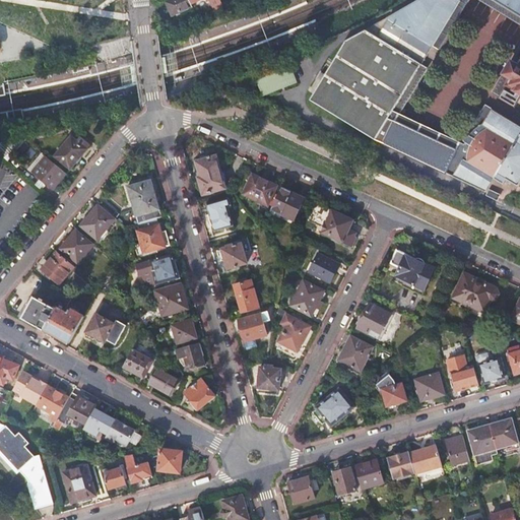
[(179,14),(182,22),(198,18),(191,3),(189,0),(171,0),(167,2),(174,16),(179,14)]
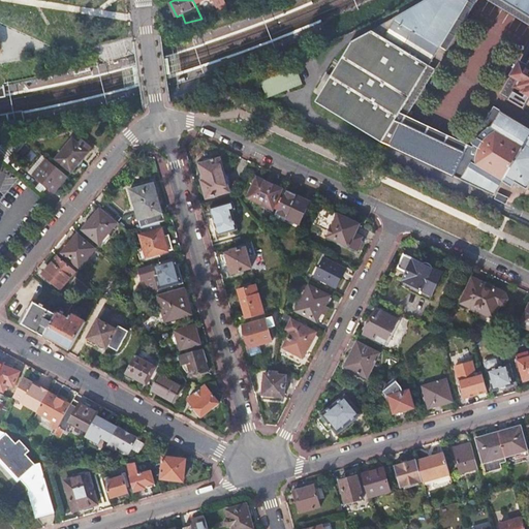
[(192,0),(194,3),(200,0),(213,0),(217,8),(219,7),(220,10),(228,7),(224,0),(192,0)]
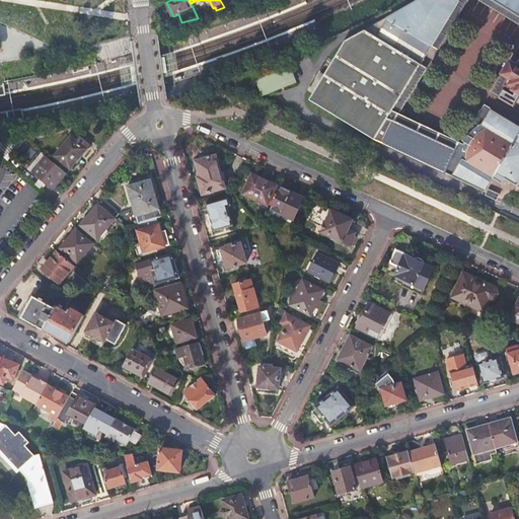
[(388,118),(459,0),(421,0),(418,2),(346,41),(324,75),(316,90),(310,99),(374,139),(487,191),(495,177),(503,182),(506,178),(517,186),(518,181),(518,125),(492,108),(465,153),(388,118)]
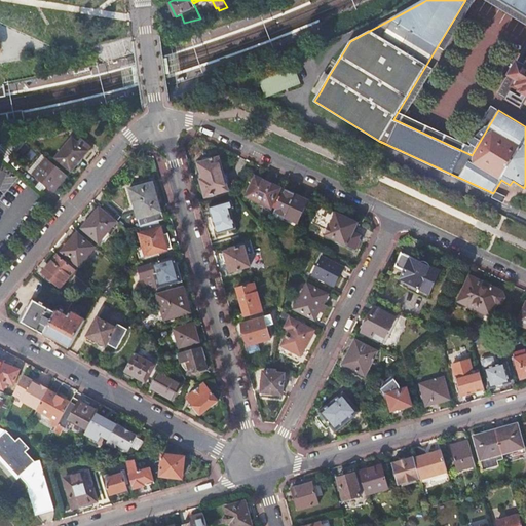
[(525,0),(500,0),(525,14),(525,0)]
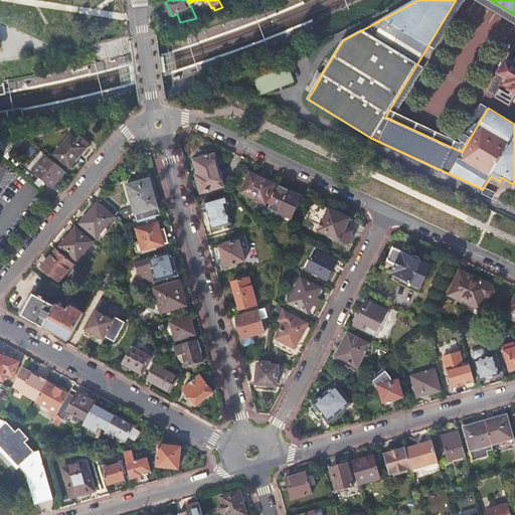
[(514,63),(514,65),(507,61),(489,92),(496,97),(503,86),(514,92),(514,63)]
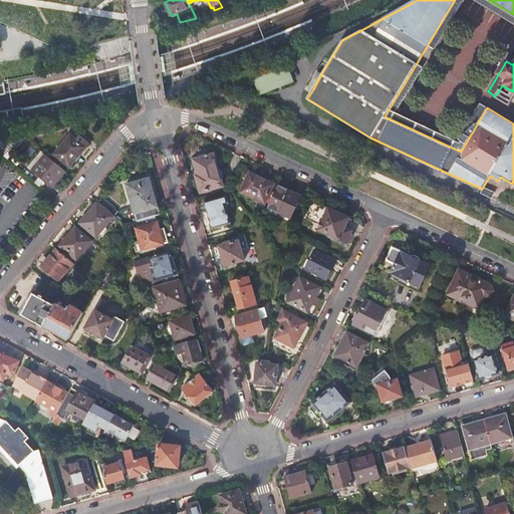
[(286,62),(252,76),(259,95),(293,82),(286,62)]
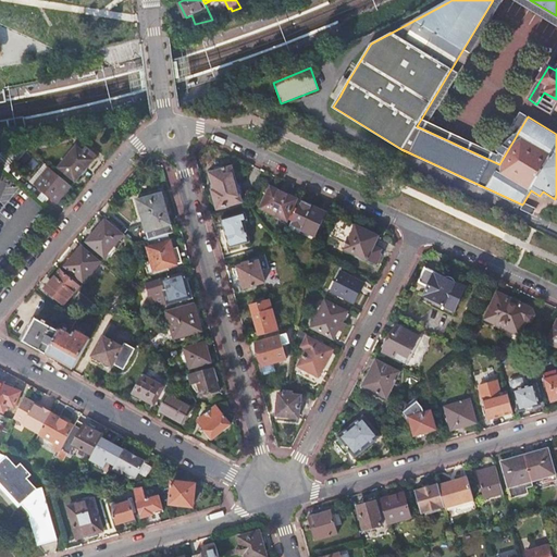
[(339,97),(348,81),(344,77),(334,94),(339,97)]
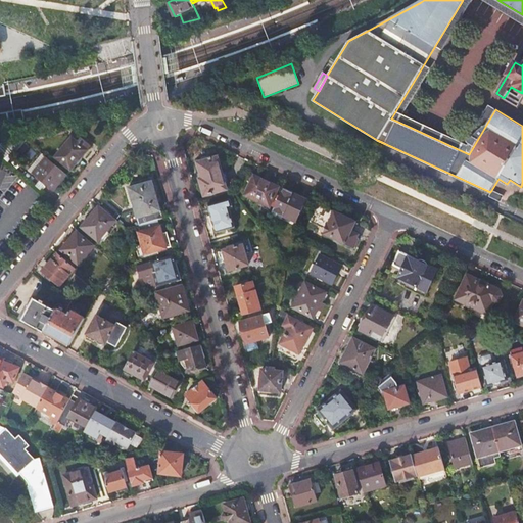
[(0,126),(24,122),(21,111),(0,114),(0,126)]
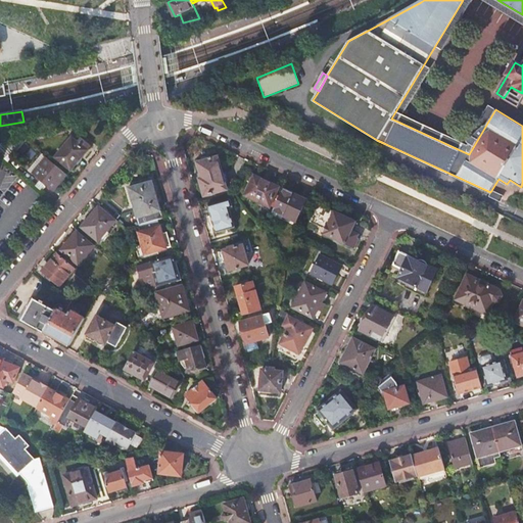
[(88,149),(78,142),(72,137),(55,156),(70,170),(88,149)]
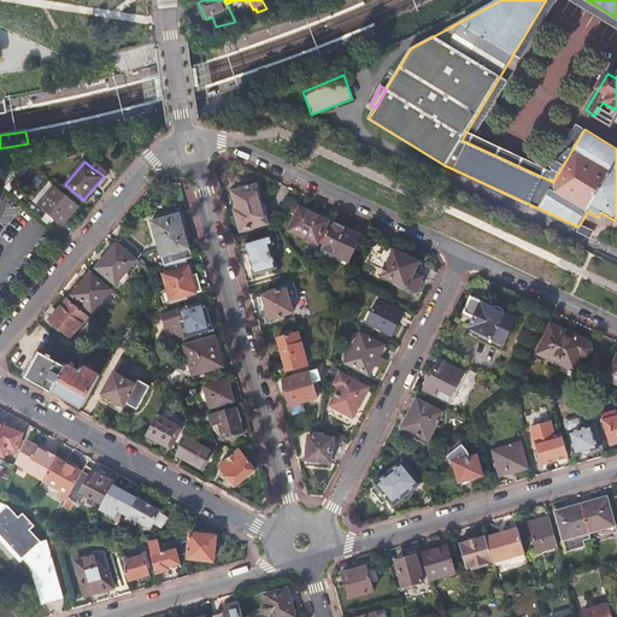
[(95,163),(92,168),(104,176),(107,171),(95,163)]
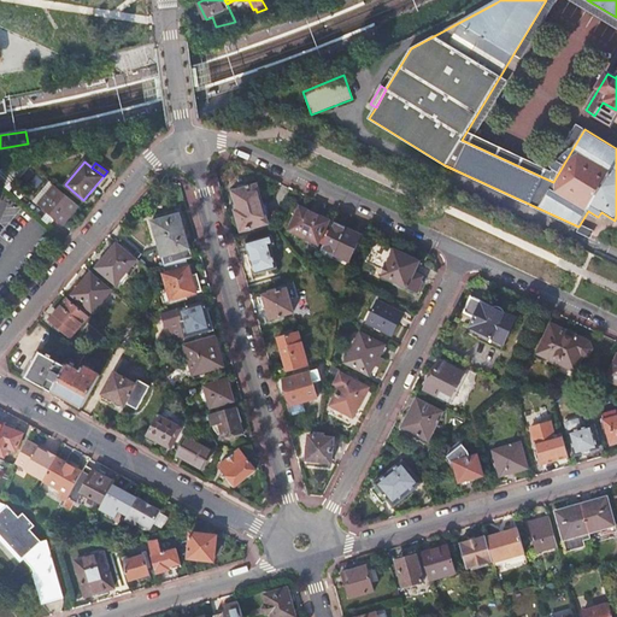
[(30,165),(29,164),(25,164),(0,170),(0,182),(10,191),(30,165)]
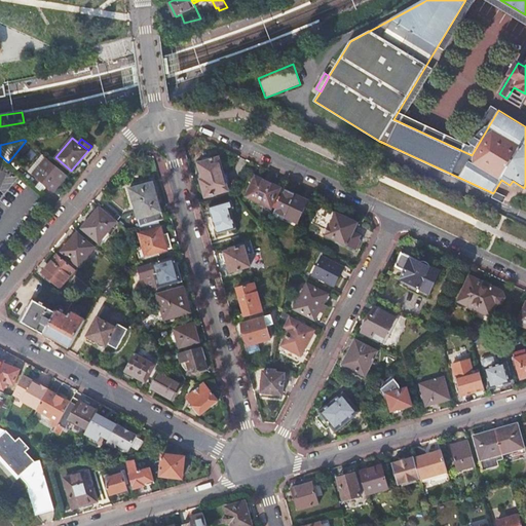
[(46,158),(42,155),(28,172),(32,175),(46,158)]
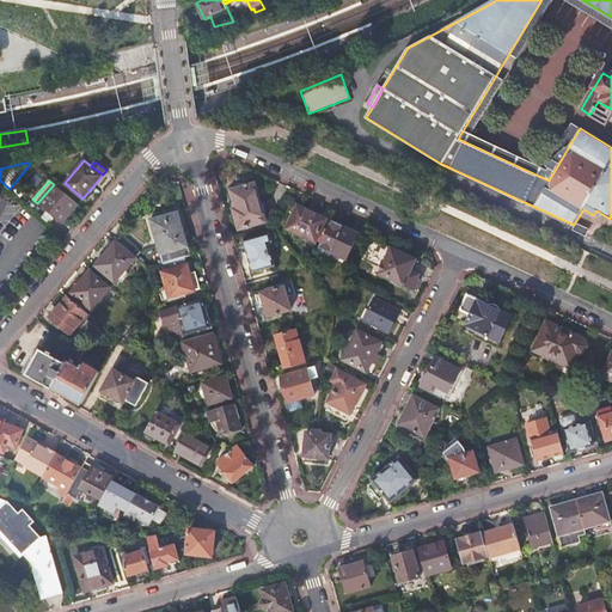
[(61,225),(78,204),(54,184),(37,203),(61,225)]
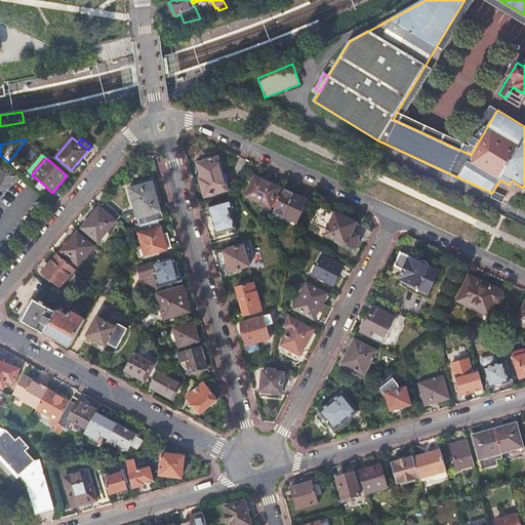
[(204,179),(201,180),(206,197),(228,191),(218,158),(199,164),(203,174),(204,179)]
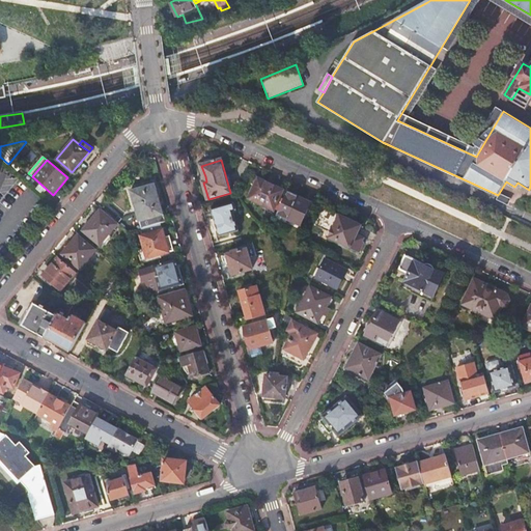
[(284,190),(259,178),(250,198),(275,211),(284,190)]
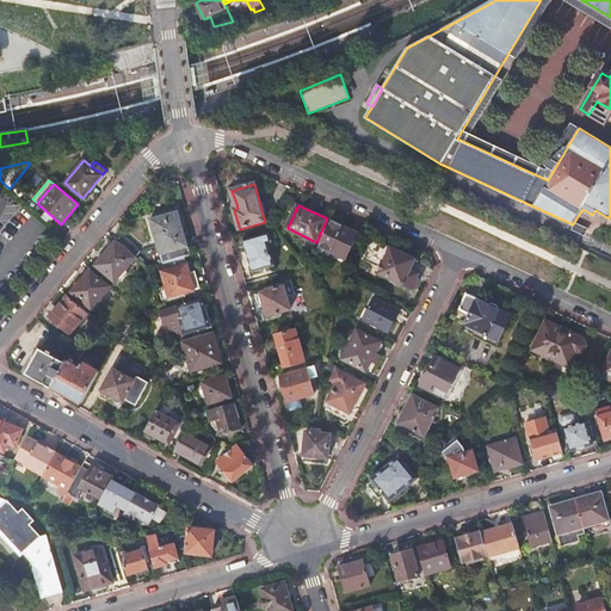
[(164,264),(191,255),(179,211),(150,220),(164,264)]
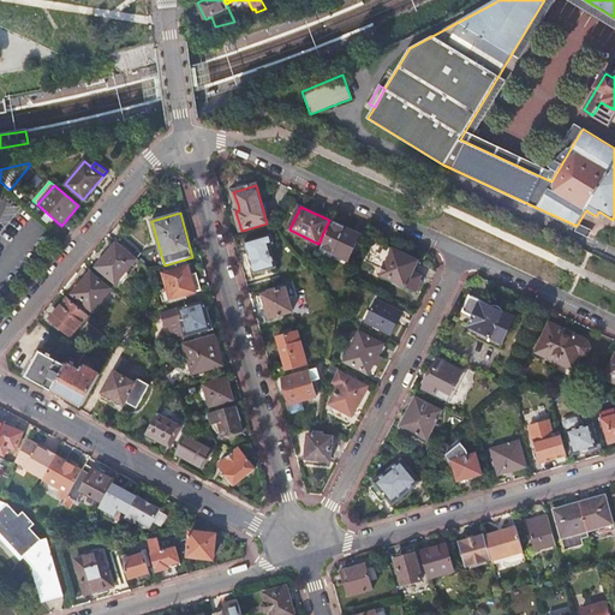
[(334,224),(321,252),(347,266),(359,242),(351,238),(353,232),(334,224)]
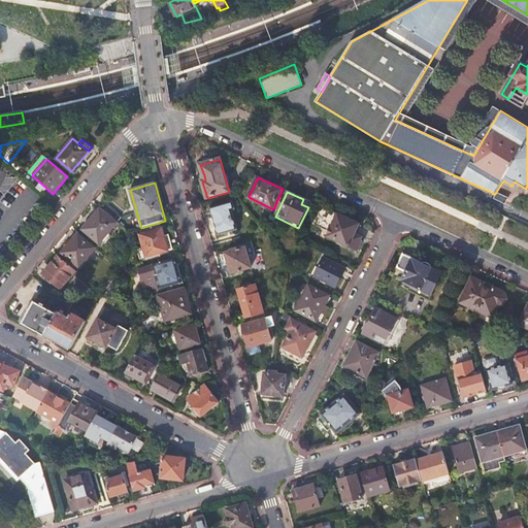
[(508,199),(497,194),(494,199),(505,205),(508,199)]
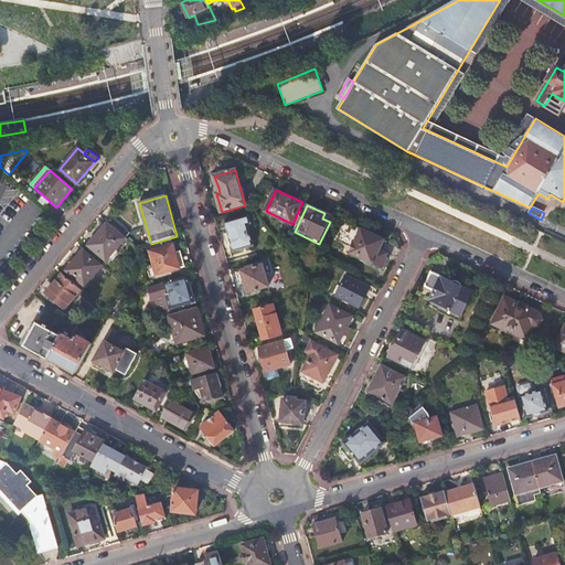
[(249,215),(225,223),(233,252),(255,246),(249,225),(253,224),(249,215)]
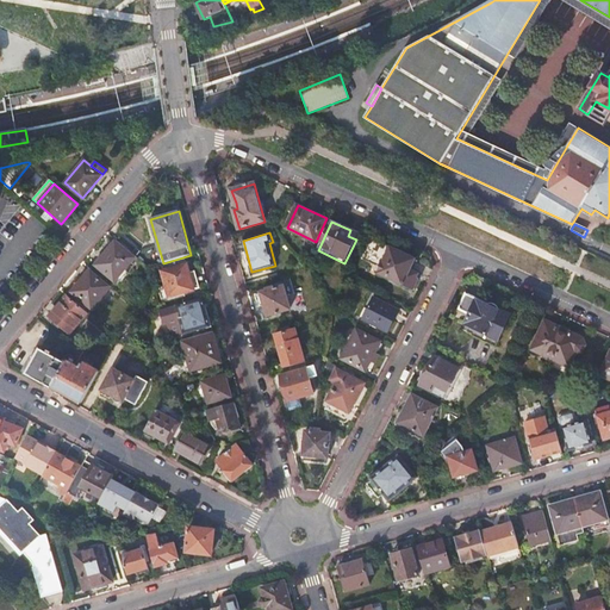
[(408,275),(410,271),(415,260),(372,240),(362,259),(380,267),(378,273),(412,290),(418,281),(416,279),(408,275)]
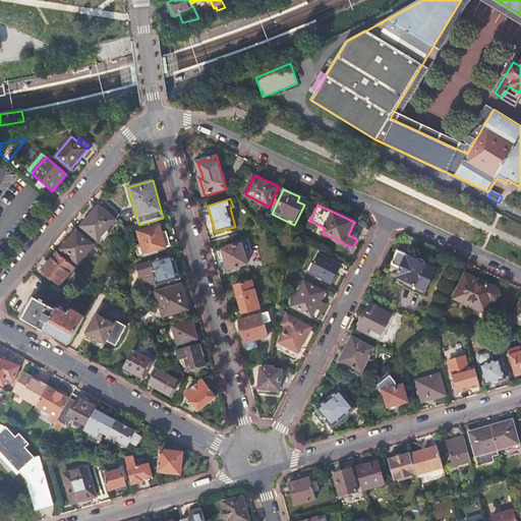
[(116,219),(100,206),(98,206),(81,226),(98,240),(107,230),(116,219)]
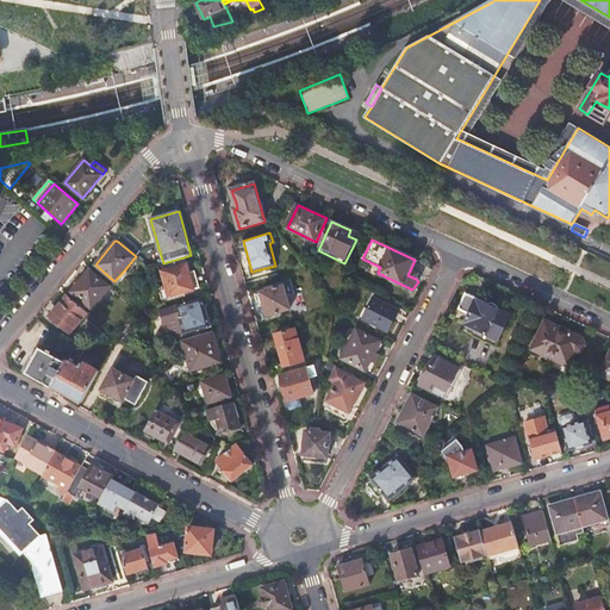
[(187,292),(198,290),(193,272),(190,263),(165,271),(169,285),(161,287),(166,302),(188,296),(187,292)]
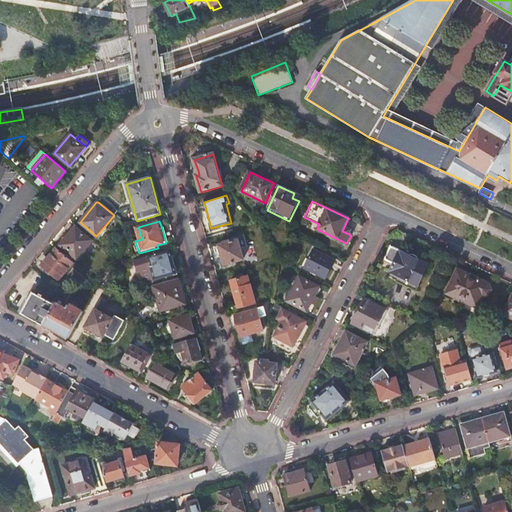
[(93,240),(76,226),(60,245),(77,259),(93,240)]
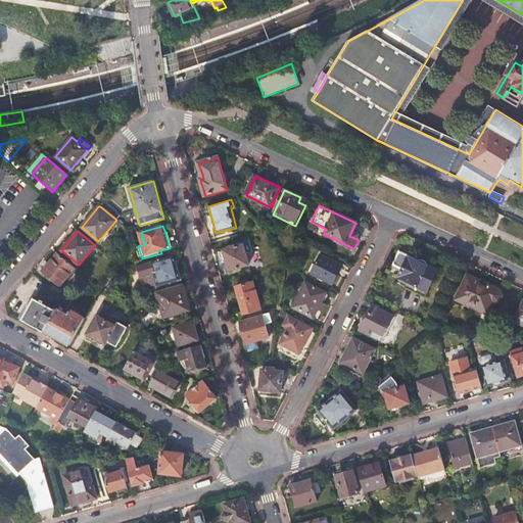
[(107,231),(98,241),(101,244),(109,234),(107,231)]
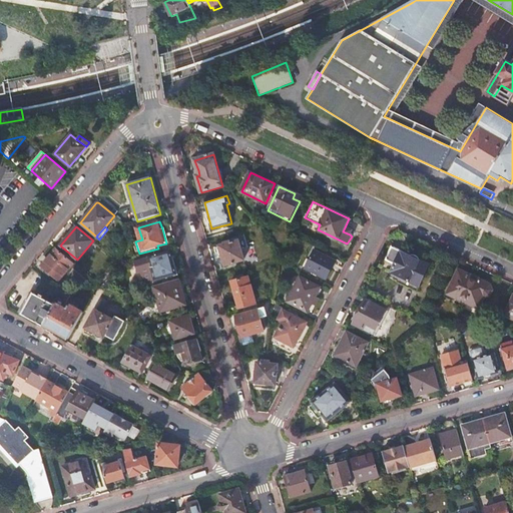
[(162,228),(166,243),(170,241),(166,227),(162,228)]
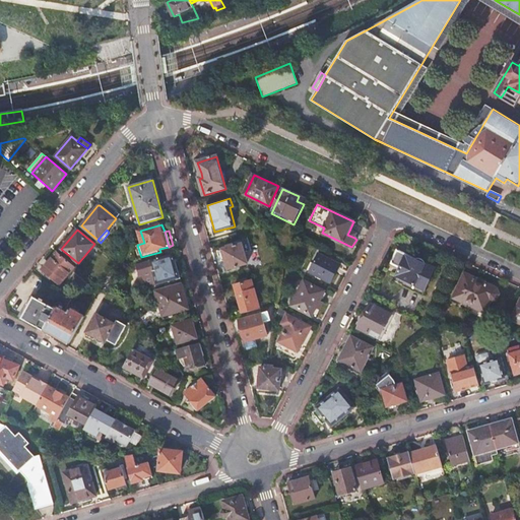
[(129,245),(131,251),(137,249),(135,243),(129,245)]
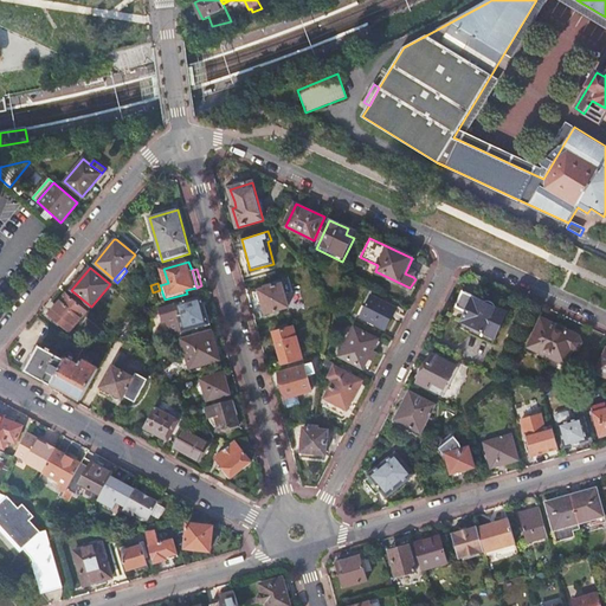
[(265,290),(260,291),(266,314),(289,307),(283,285),(265,288),(265,290)]
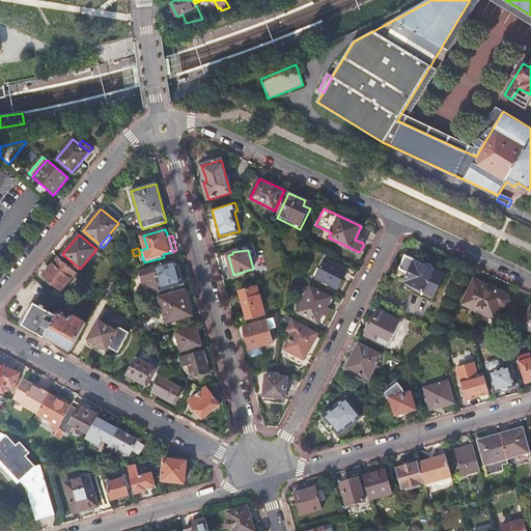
[(423,291),(434,297),(444,274),(437,270),(431,264),(424,264),(406,255),(399,270),(409,274),(404,283),(423,291)]
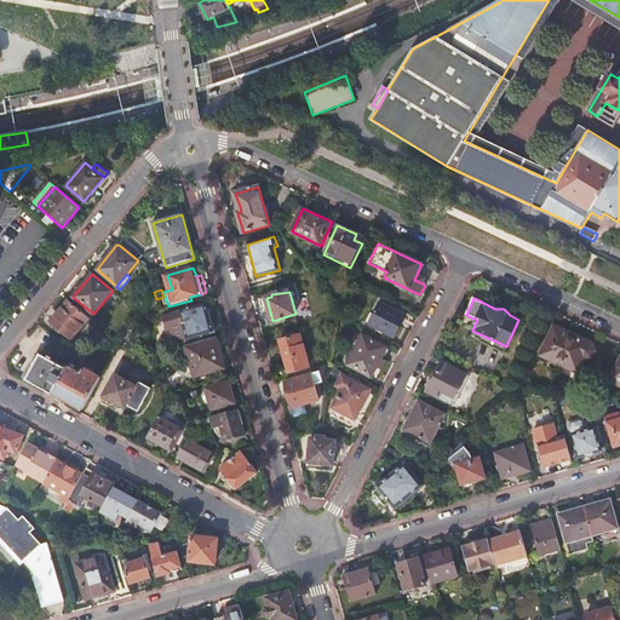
[(89,317),(67,300),(50,321),(72,339),(89,317)]
